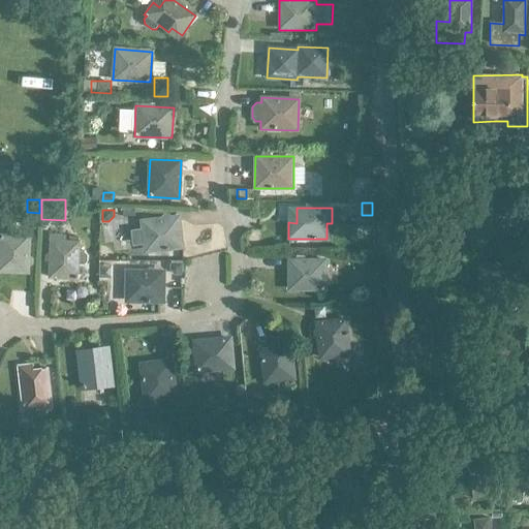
[(142,228),(133,229),(134,245),(144,244),(145,252),(182,248),(179,217),(142,221),(142,228)]
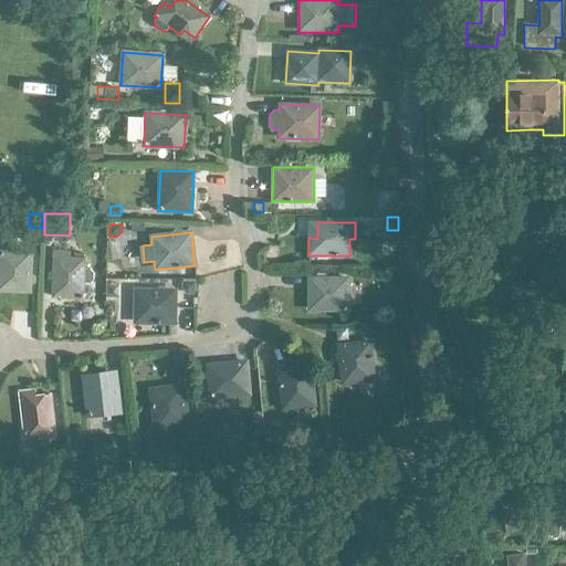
[(0,250),(0,291),(30,293),(32,252),(0,250)]
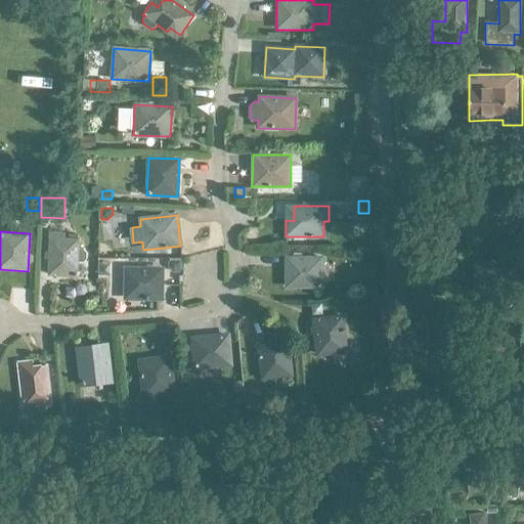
[(49,233),(48,267),(62,267),(62,275),(77,276),(78,239),(63,238),(63,233),(49,233)]
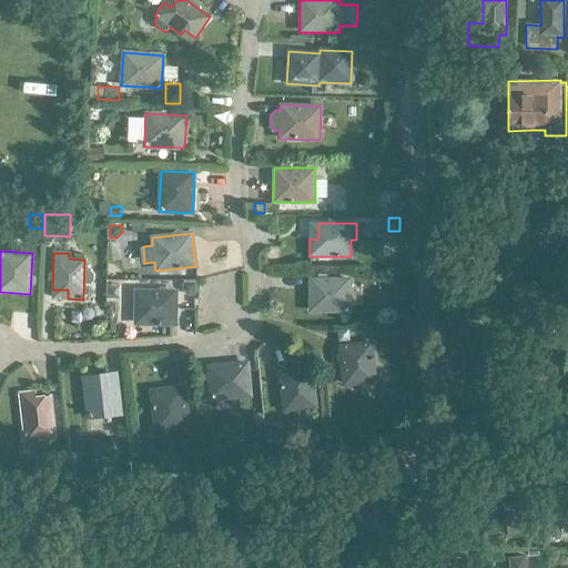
[(310,279),(308,312),(350,312),(350,279),(310,279)]
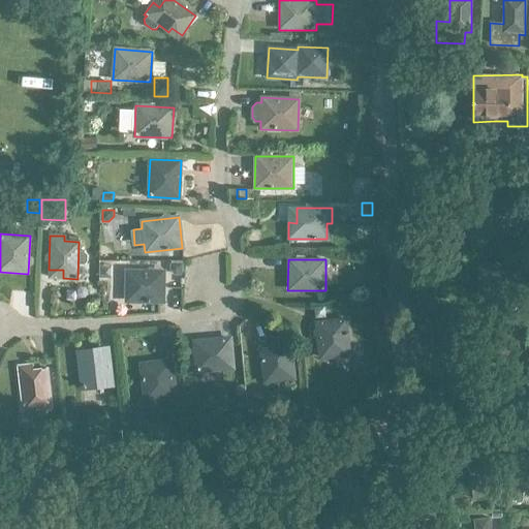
[(126,271),(126,302),(163,303),(163,272),(126,271)]
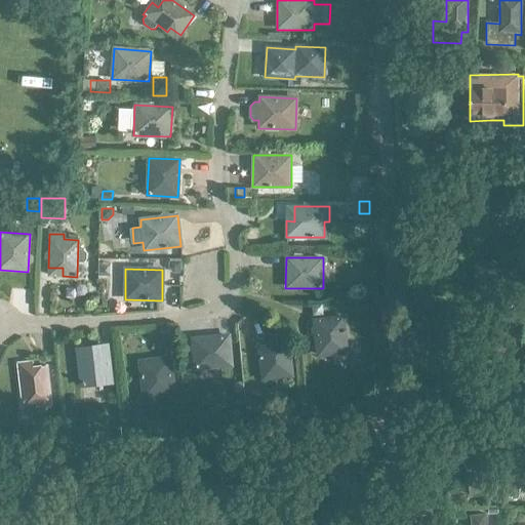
[(348,286),(333,287),(334,299),(349,298),(348,286)]
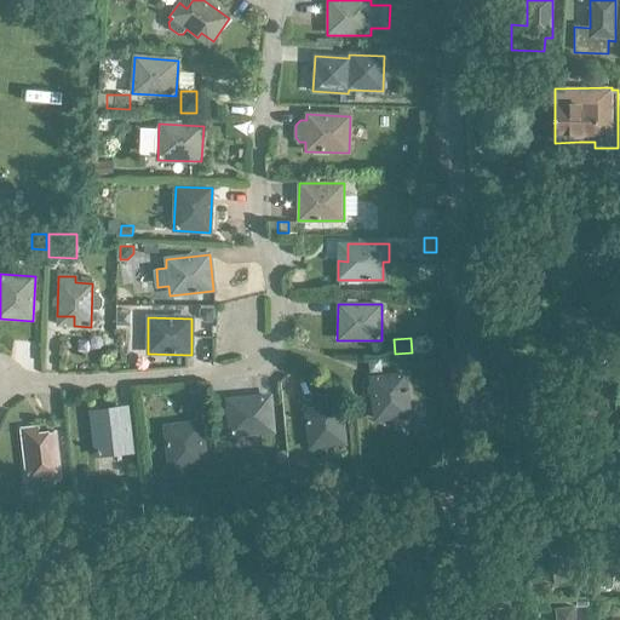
[(406,374),(369,378),(374,422),(411,418),(406,374)]
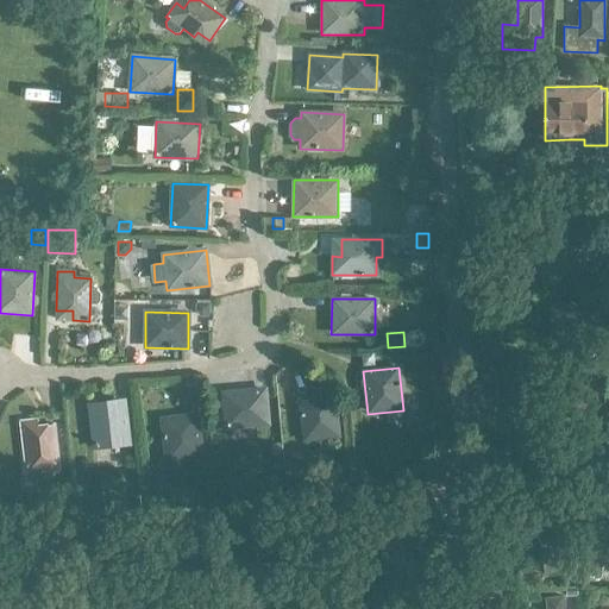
[(308,397),(299,399),(303,441),(339,437),(334,394),(331,394),(330,387),(324,383),(311,384),(307,389),(308,397)]
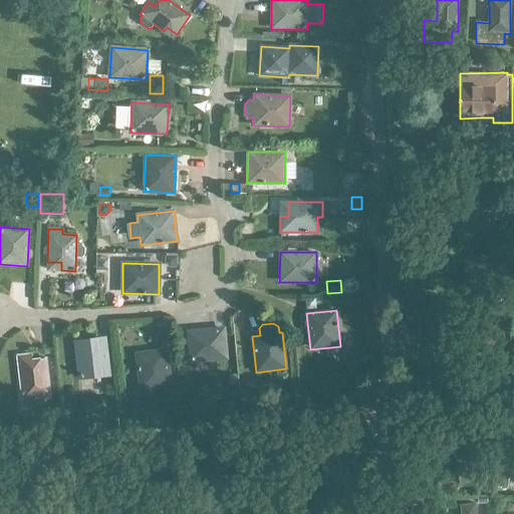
[(224,328),(188,331),(190,361),(227,358),(224,328)]
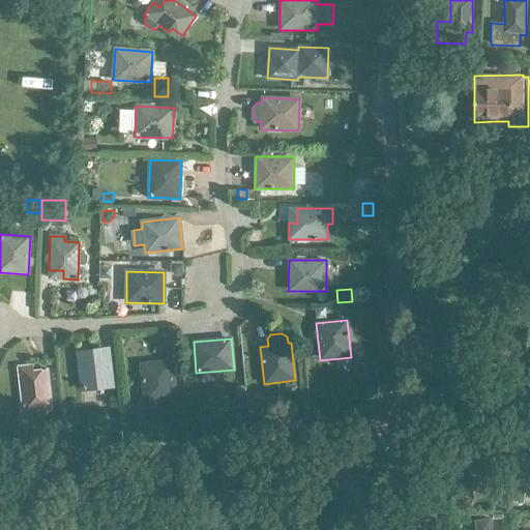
[(108,349),(77,352),(82,389),(112,386),(108,349)]
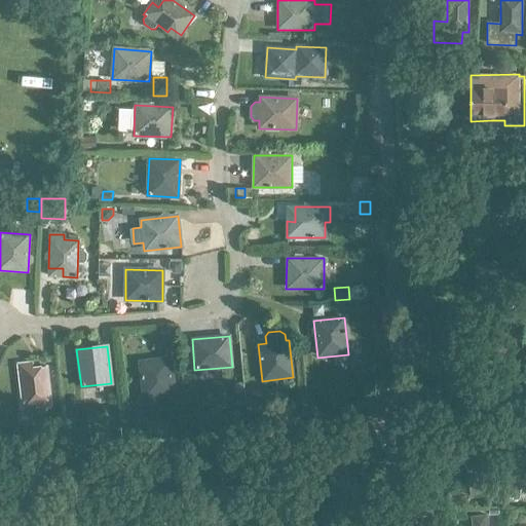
[(170,358),(139,362),(144,399),(174,395),(170,358)]
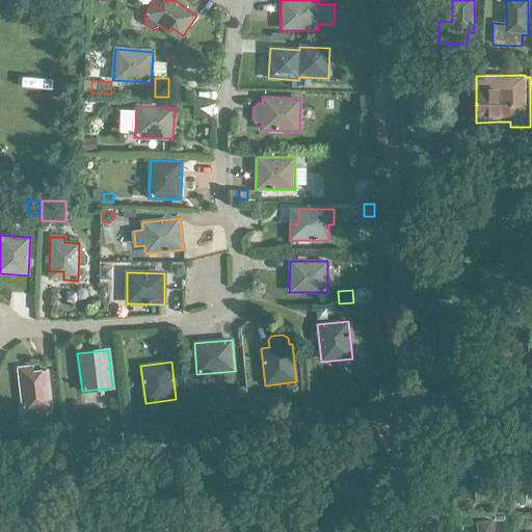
[(32,367),(18,368),(22,408),(36,406),(37,411),(51,410),(47,371),(32,372),(32,367)]
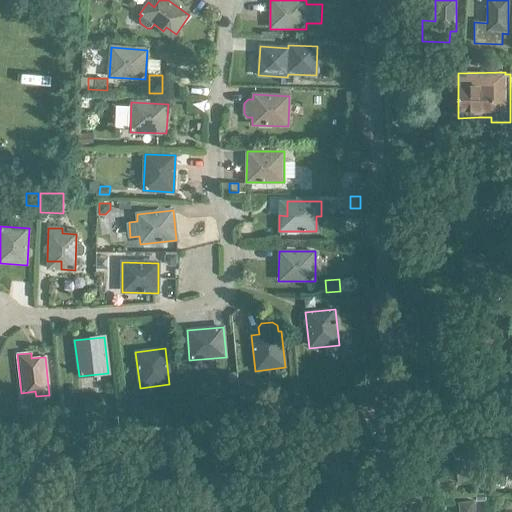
[(145,414),(143,402),(128,404),(128,415),(145,414)]
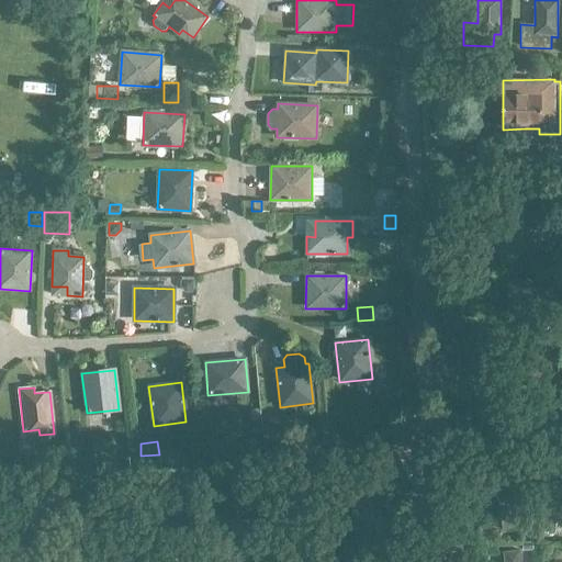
[(137,456),(130,457),(131,468),(138,468),(137,456)]
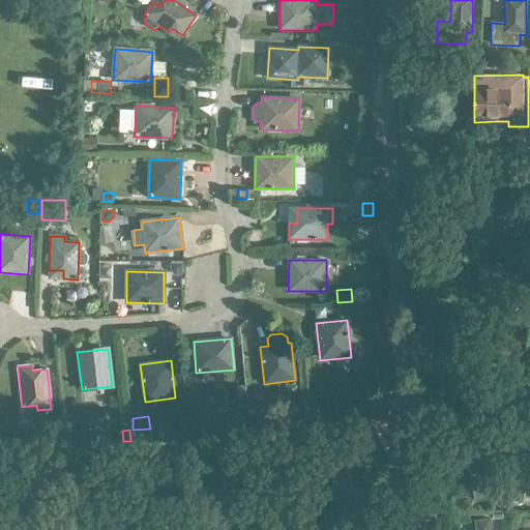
[(492,499),(483,453),(467,457),(475,502),(492,499)]
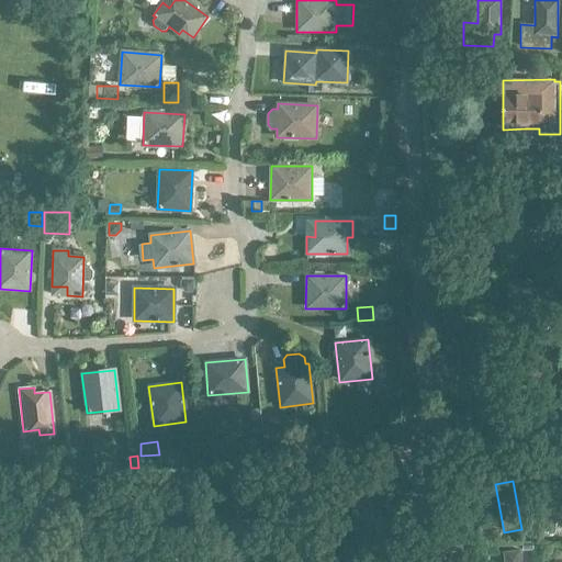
[(557,530),(559,483),(542,482),(540,529),(557,530)]
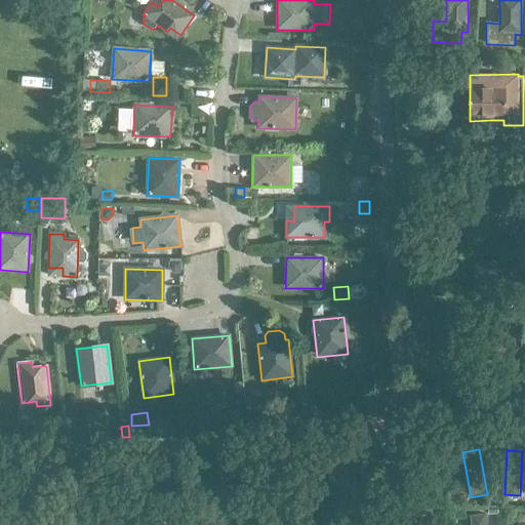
[(239,496),(239,490),(238,486),(219,488),(219,491),(219,498),(239,496)]
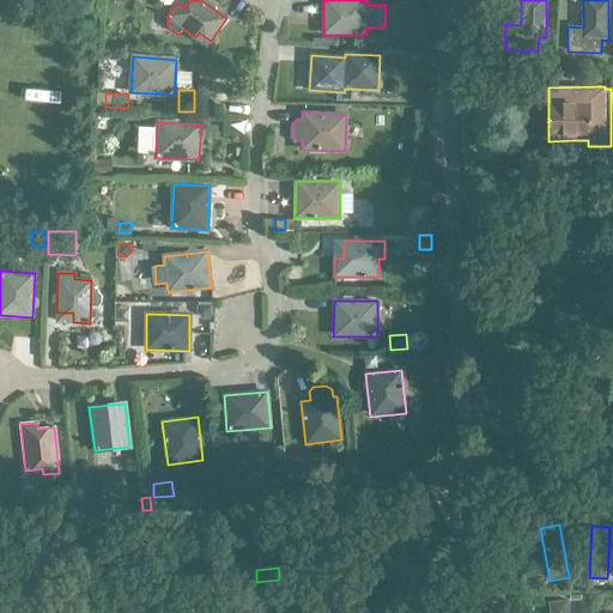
[(376,589),(374,568),(362,569),(364,592),(376,589)]
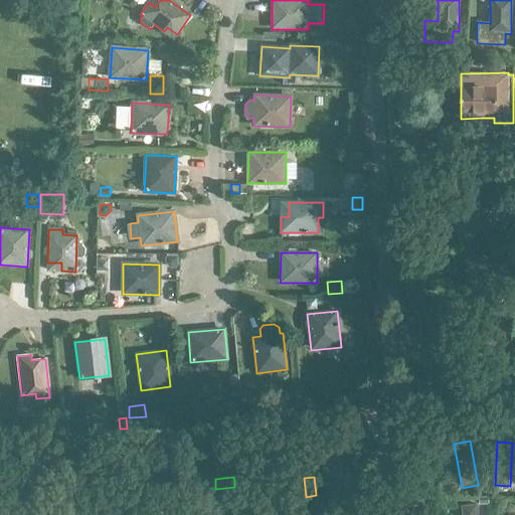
[(478,514),(477,503),(461,505),(462,514),(478,514)]
